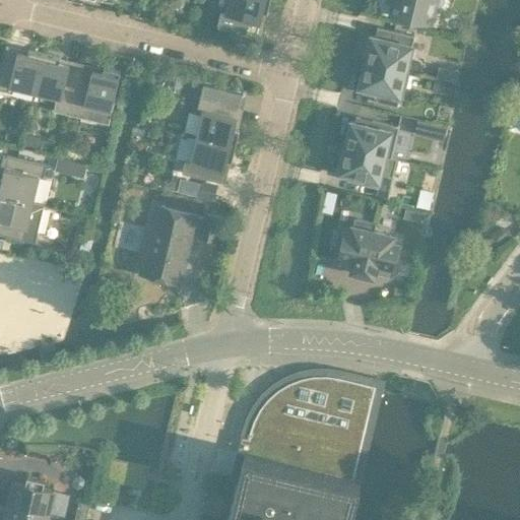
[(269,0),(228,0),(225,12),(220,11),(217,24),(260,35),(265,12),(267,13),(269,0)]
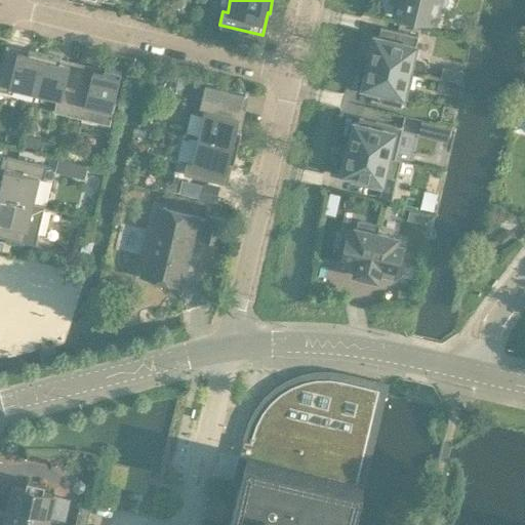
[(390,0),(397,2),(393,15),(435,26),(439,7),(441,7),(445,6),(447,4),(448,0),(390,0)]
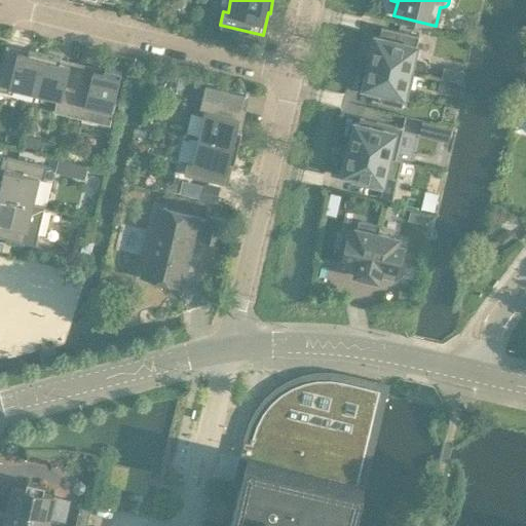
[(410,72),(418,36),(381,27),(379,37),(375,36),(369,62),(410,72)]
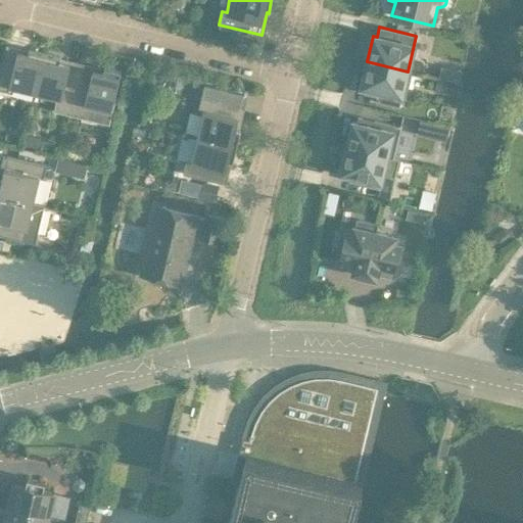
[(5,45),(5,49),(0,67),(0,89),(8,92),(9,87),(35,93),(44,53),(29,49),(28,50),(5,45)]
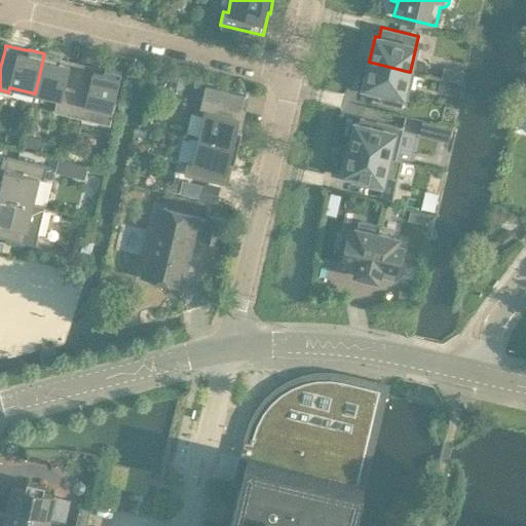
[(70,116),(81,68),(82,64),(61,59),(61,58),(44,53),(35,94),(57,99),(53,112),(70,116)]
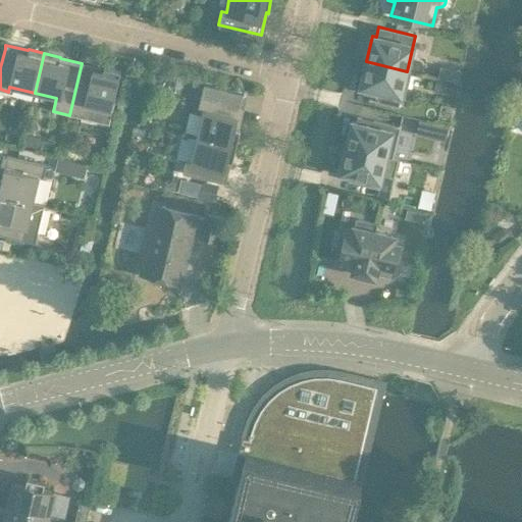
[(399,107),(407,71),(366,61),(360,87),(364,88),(362,93),(375,96),(374,101),(399,107)]
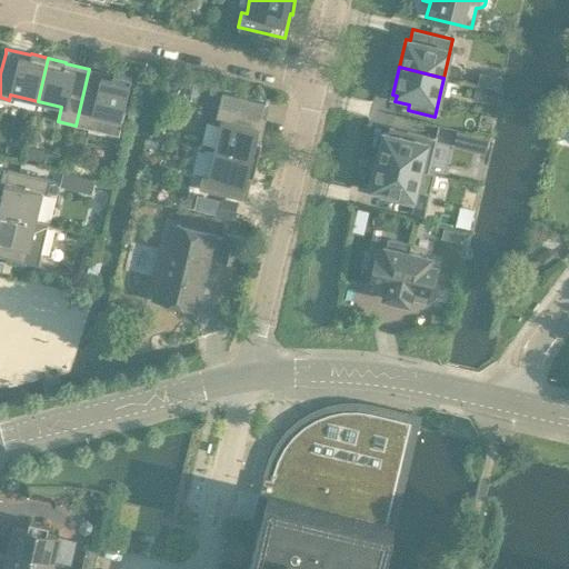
[(117,136),(131,78),(113,73),(112,75),(89,69),(88,73),(76,126),(117,136)]
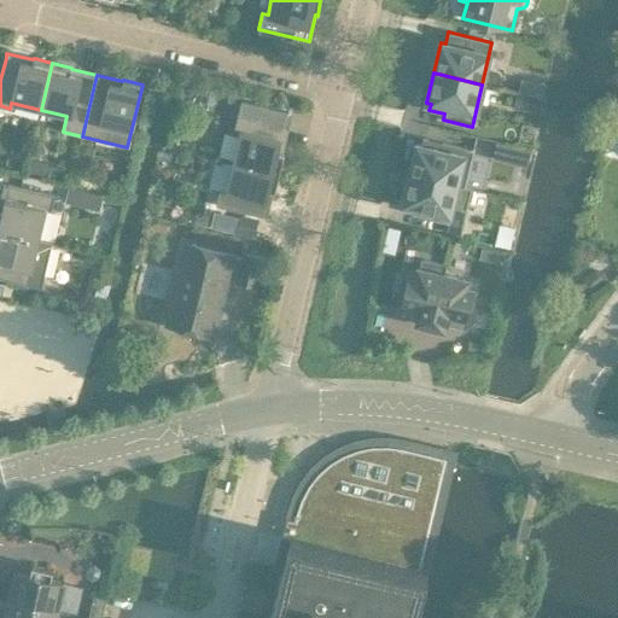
[(278,152),(289,111),(240,100),(234,130),(239,132),(232,162),(279,173),(284,153),(278,152)]
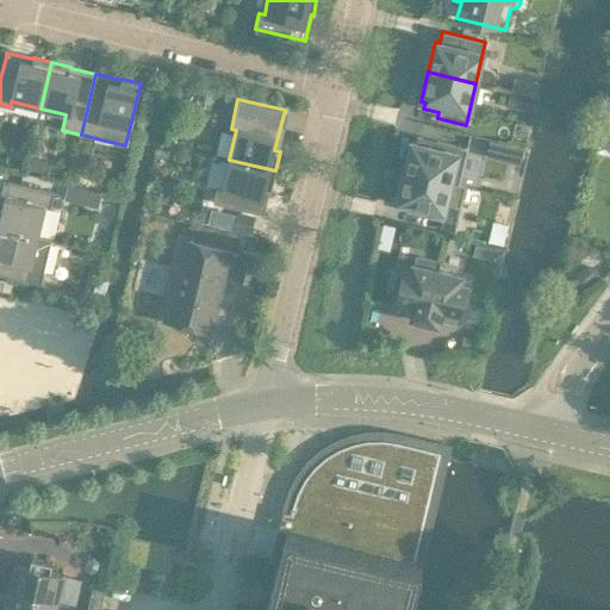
[(458,185),(467,148),(417,137),(416,143),(411,142),(404,172),(458,185)]
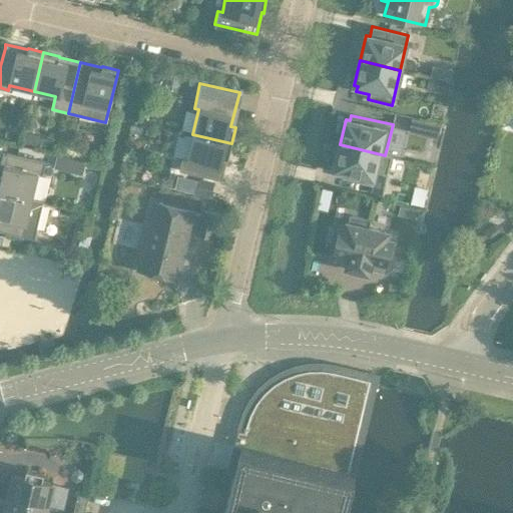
[(218,180),(223,157),(228,159),(231,143),(192,134),(186,158),(182,157),(179,170),(218,180)]
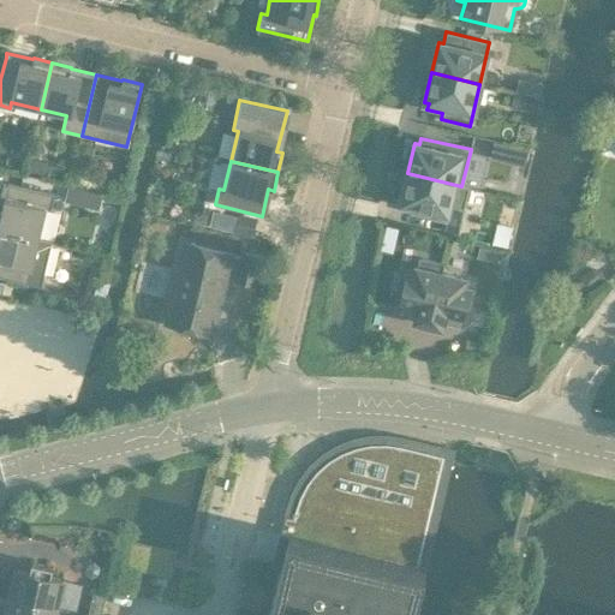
[(469,189),(461,186),(407,173),(400,203),(412,207),(411,213),(446,222),(449,206),(464,209),(469,189)]
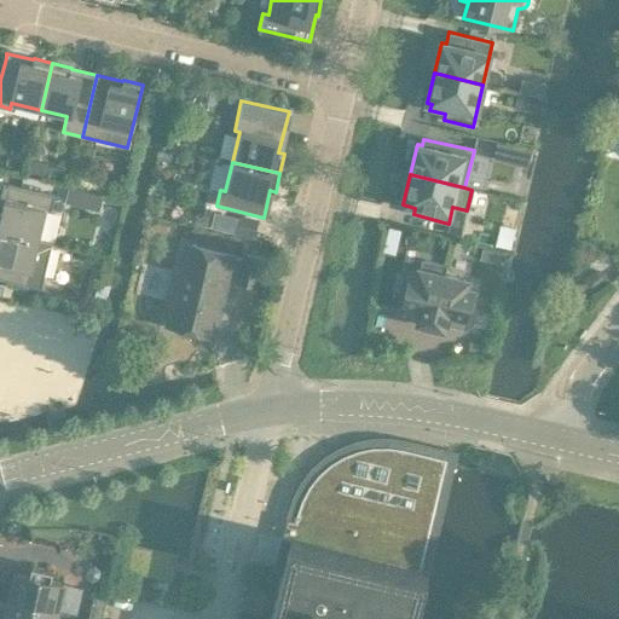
[(56,196),(9,184),(4,183),(0,198),(0,230),(39,239),(46,209),(51,212),(56,196)]
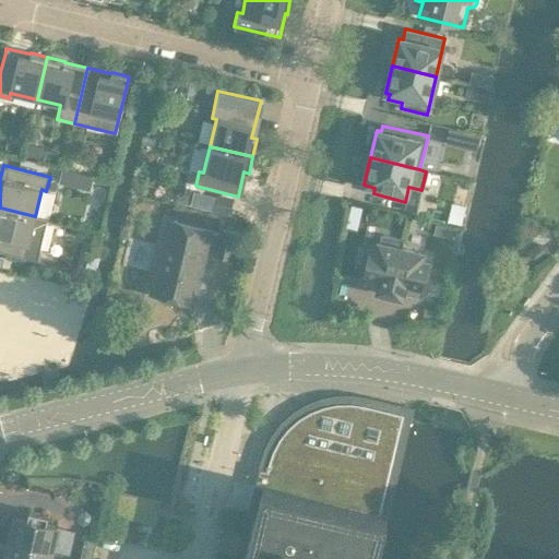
[(63,169),(60,182),(85,188),(88,176),(63,169)]
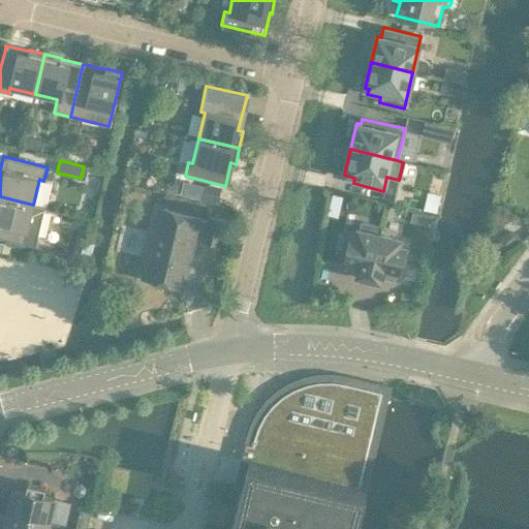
[(208,184),(204,200),(218,204),(222,187),(208,184)]
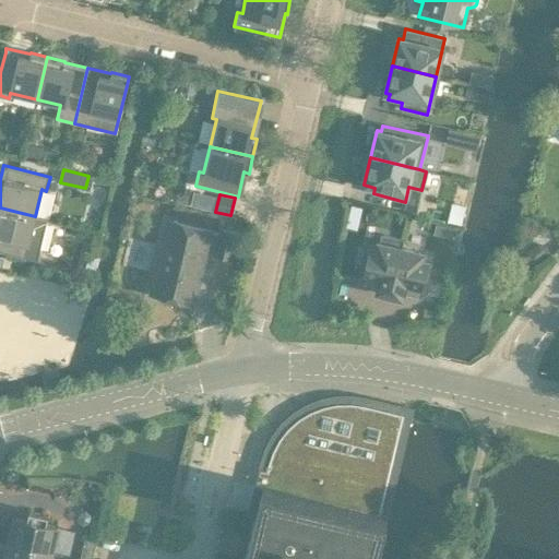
[(28,244),(35,216),(0,207),(0,251),(30,259),(34,245),(28,244)]
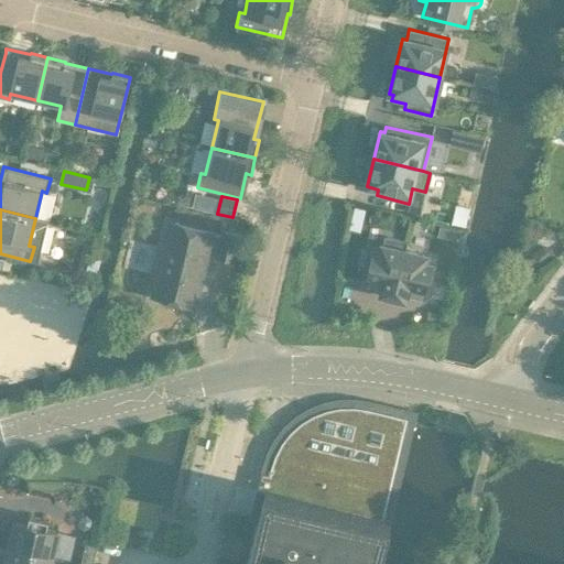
[(454,214),(451,224),(465,227),(467,217),(454,214)]
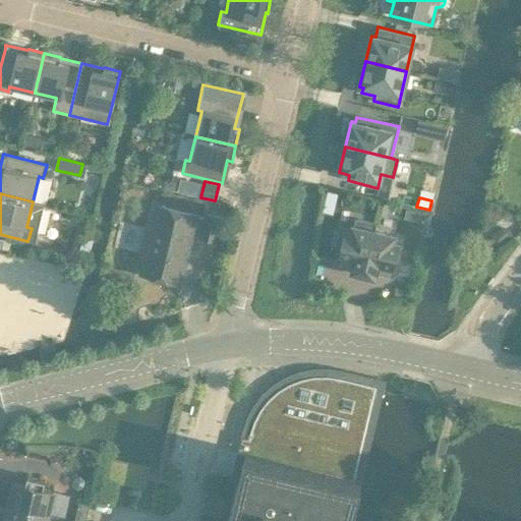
[(142,271),(141,273),(145,274),(147,277),(154,279),(157,277),(164,278),(166,281),(174,283),(177,281),(179,282),(180,279),(183,278),(184,270),(183,267),(190,234),(199,236),(198,236),(217,241),(222,217),(205,213),(204,218),(195,216),(158,207),(146,257),(142,259),(140,268),(142,271)]
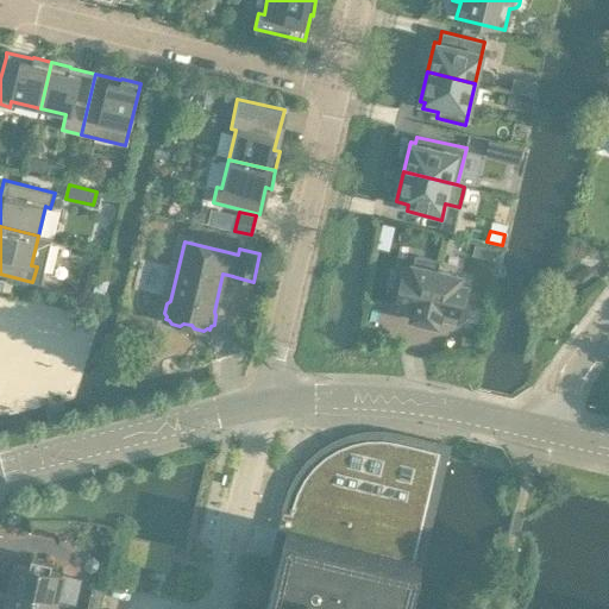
[(424,321),(437,270),(439,261),(414,255),(410,272),(403,270),(394,306),(413,311),(410,319),(424,321)]
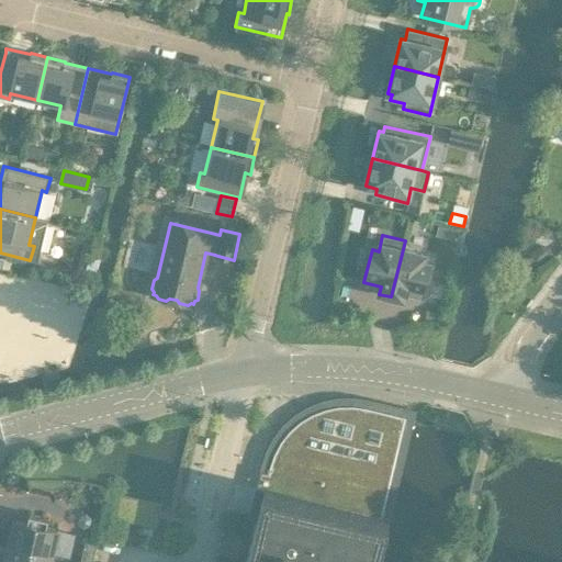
[(424,262),(425,255),(403,249),(391,296),(404,300),(405,293),(423,296),(430,263),(424,262)]
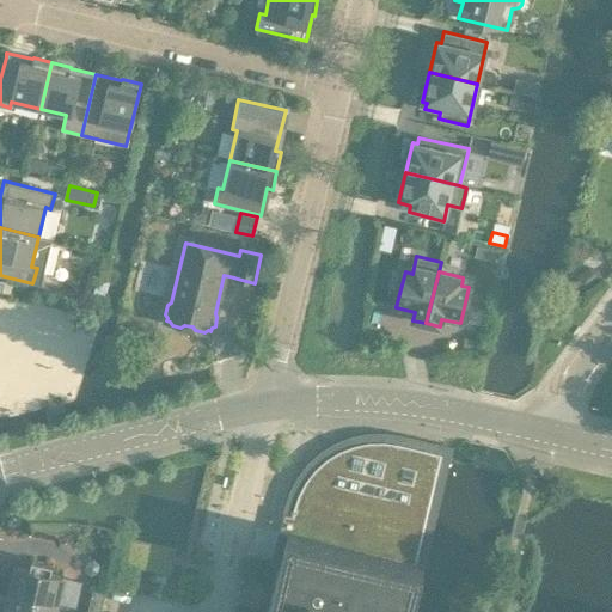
[(0,379),(66,367),(62,348),(50,349),(48,336),(12,343),(7,316),(0,317),(0,379)]
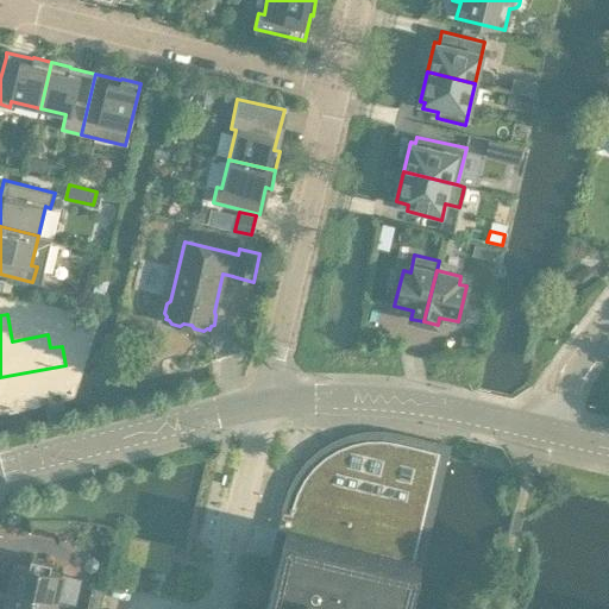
[(277,531),(286,533),(267,608),(375,608),(376,607),(385,608),(409,608),(421,563),(405,559),(414,519),(422,521),(439,452),(396,441),(381,439),(366,439),(351,443),(338,449),(325,456),(313,466),(303,478),(296,491),(292,506),(290,512),(282,509),(277,531)]
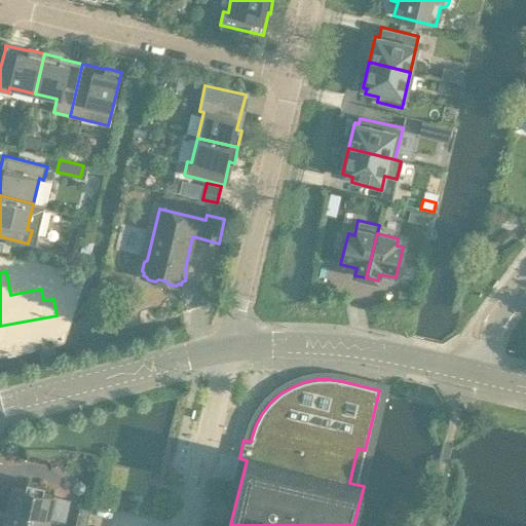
[(149,491),(152,467),(112,462),(110,486),(149,491)]
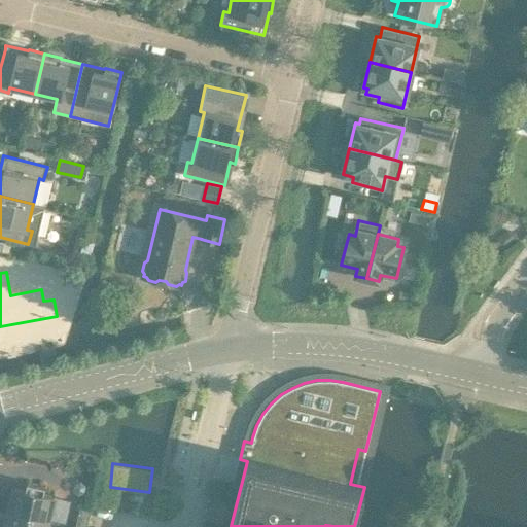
[(27,482),(25,490),(14,488),(11,500),(9,500),(7,507),(9,510),(48,520),(54,497),(43,494),(45,487),(27,482)]
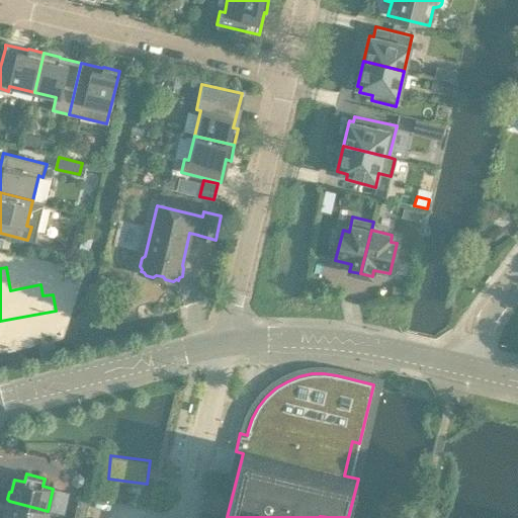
[(80,517),(83,517),(87,502),(79,500),(75,517),(80,517)]
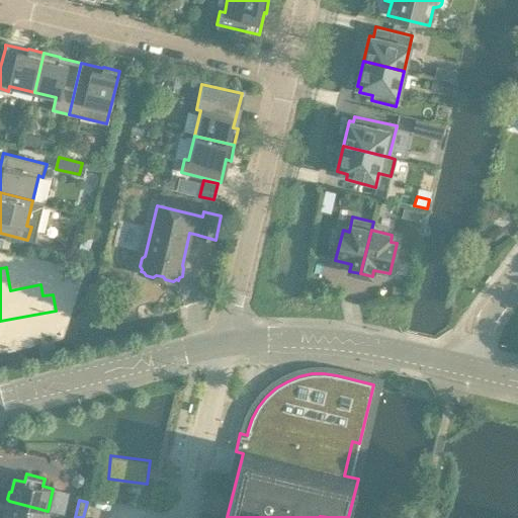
[(46,517),(48,511),(9,501),(6,513),(4,513),(2,517),(46,517)]
